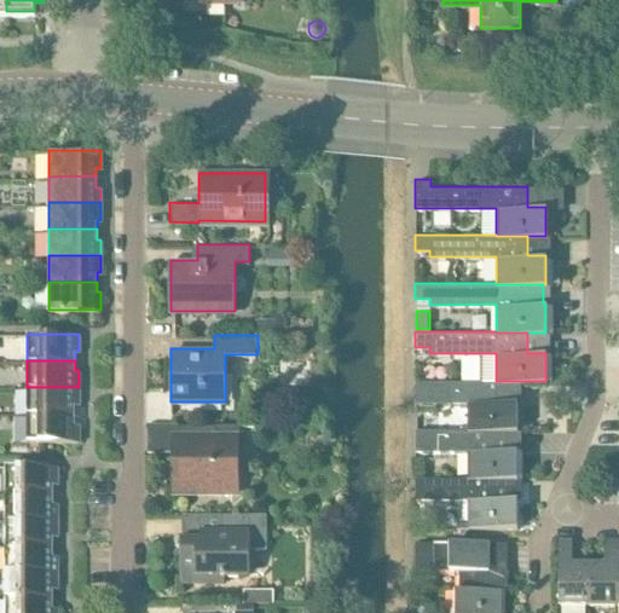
[(416,380),(416,402),(467,402),(467,423),(463,423),(463,428),(463,429),(467,429),(518,429),(518,381),(496,381),(496,380),(416,380)]
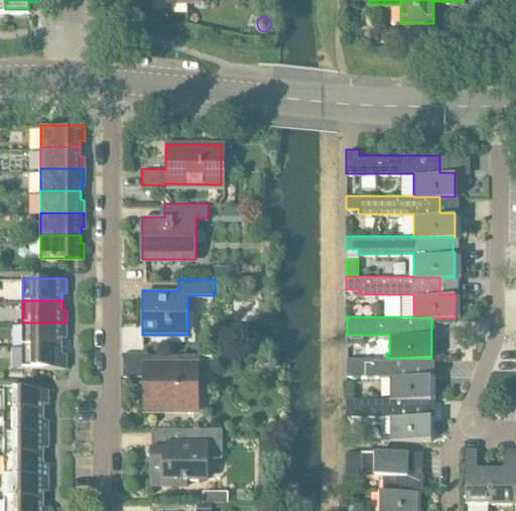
[(66,323),(22,323),(22,345),(57,345),(62,345),(62,344),(62,336),(66,336),(66,323)]
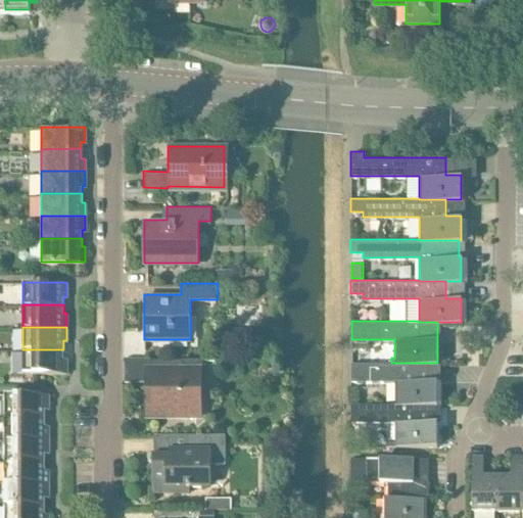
[(58,349),(22,349),(22,372),(66,372),(66,358),(63,358),(63,349),(58,349)]
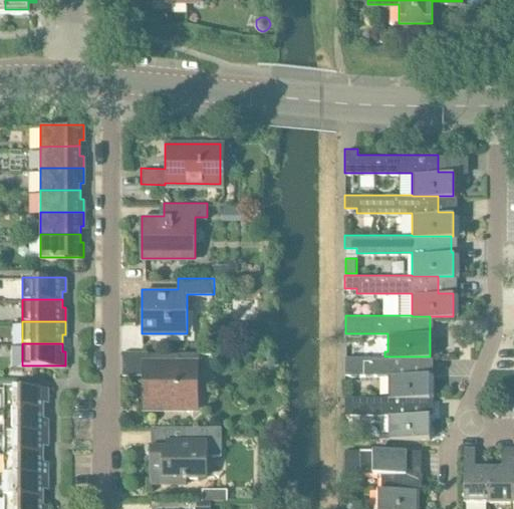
[(354,343),(345,343),(345,355),(357,355),(357,346),(354,343)]
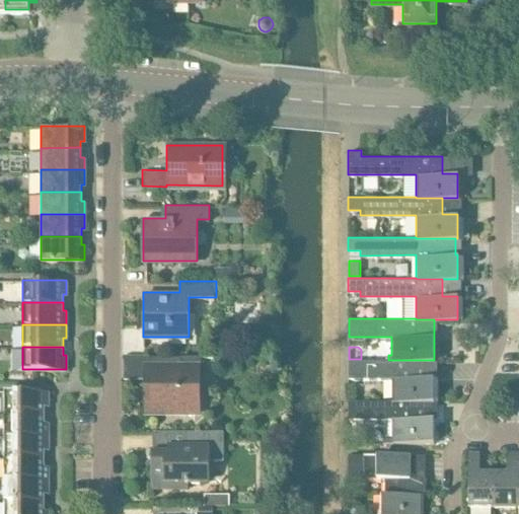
[(197,406),(196,357),(196,355),(147,355),(147,406),(197,406)]
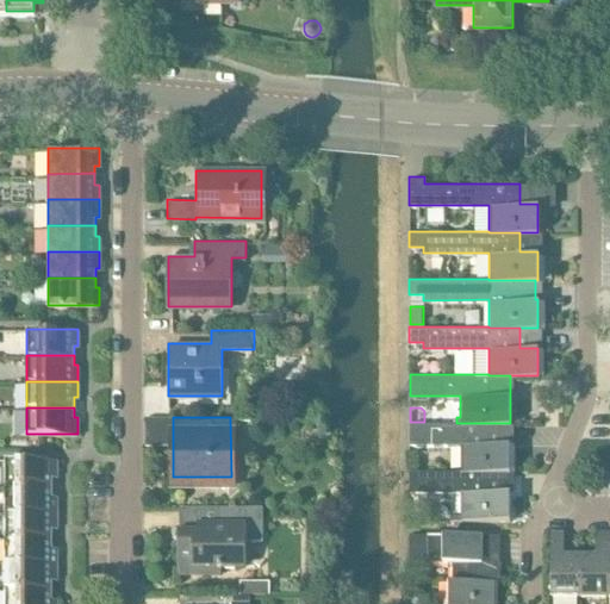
[(460,442),(460,469),(460,471),(490,471),(509,471),(509,442),(503,442),(503,434),(510,434),(510,423),(460,423),(456,423),(456,422),(410,422),(410,443),(460,442)]
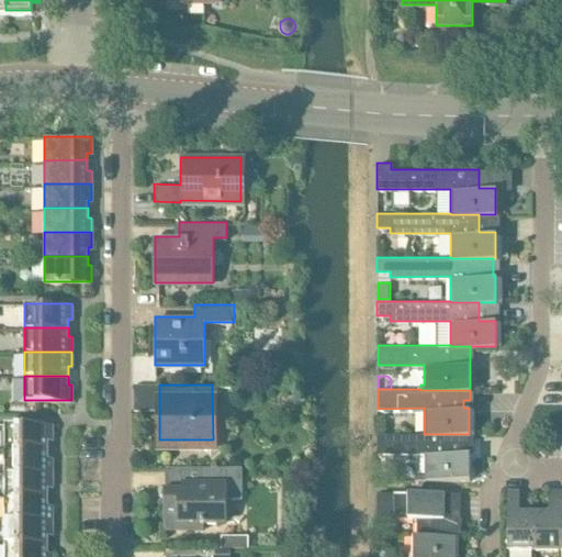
[(52,423),(4,423),(4,447),(43,447),(48,447),(48,438),(52,438),(52,423)]
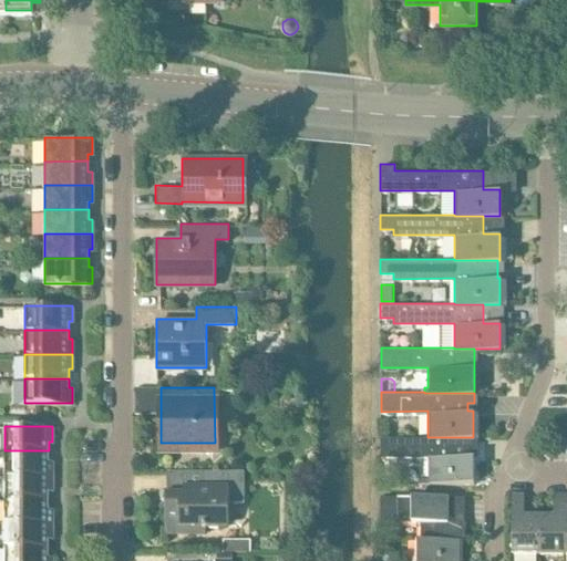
[(455,456),(455,437),(428,437),(428,436),(381,436),(381,456),(428,456),(428,476),(419,476),(419,481),(473,481),(473,456),(455,456)]
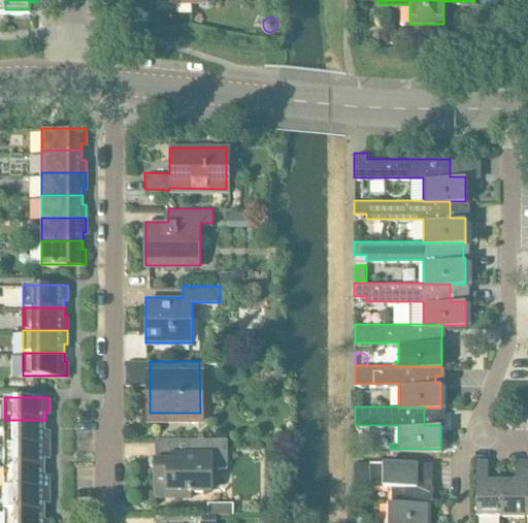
[(40,420),(4,420),(4,442),(48,442),(48,428),(45,428),(45,420),(40,420)]
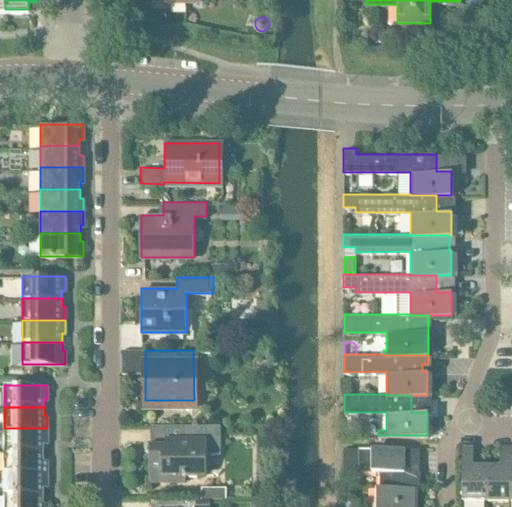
[(165,442),(150,442),(150,480),(184,480),(184,475),(205,475),(205,452),(220,452),(220,424),(165,424),(165,442)]
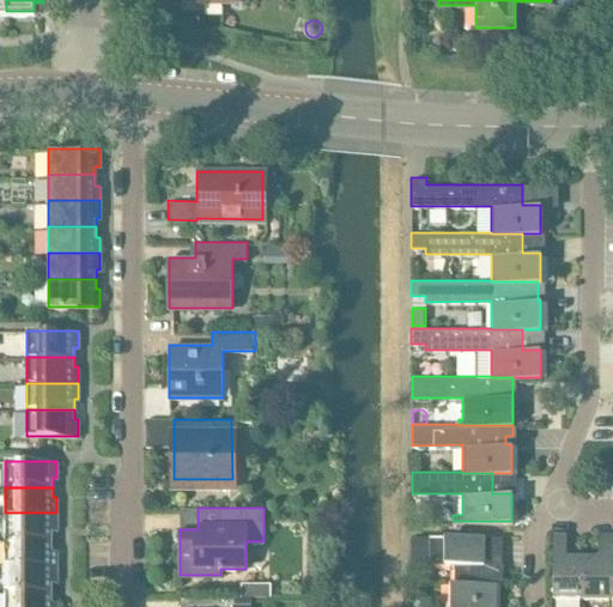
[(56,513),(5,513),(5,539),(48,539),(53,539),(53,529),(56,529),(56,513)]
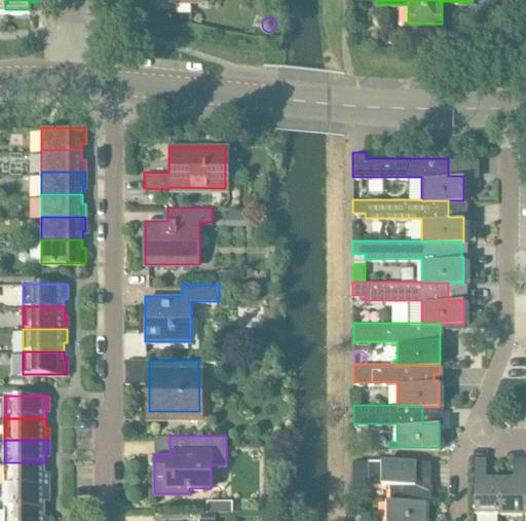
[(499,513),(499,478),(486,478),(486,457),(475,457),(475,513),(499,513)]
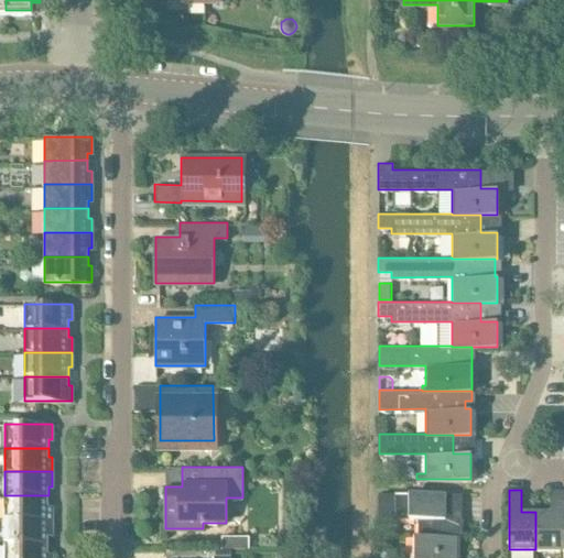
[(561,549),(561,490),(551,490),(551,512),(535,512),(535,549),(561,549)]
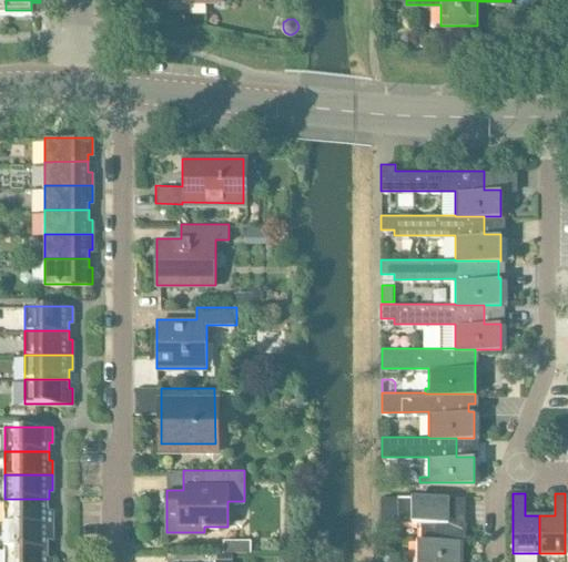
[(421,522),(421,539),(417,539),(416,561),(462,561),(462,528),(465,528),(465,497),(382,497),(382,528),(401,528),(401,522),(421,522)]
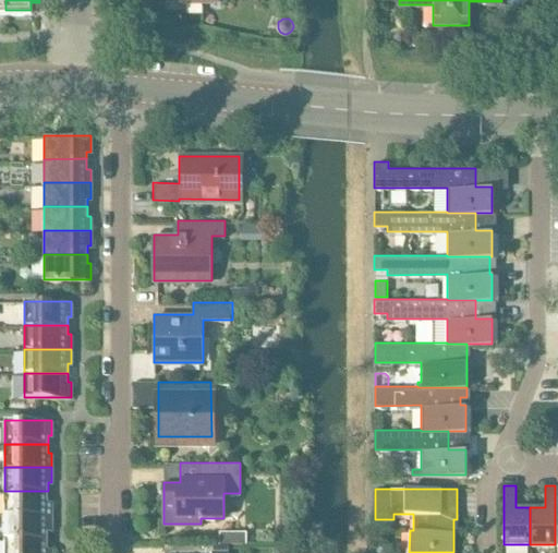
[(44,491),(4,491),(4,515),(51,515),(51,500),(48,500),(48,491),(44,491)]
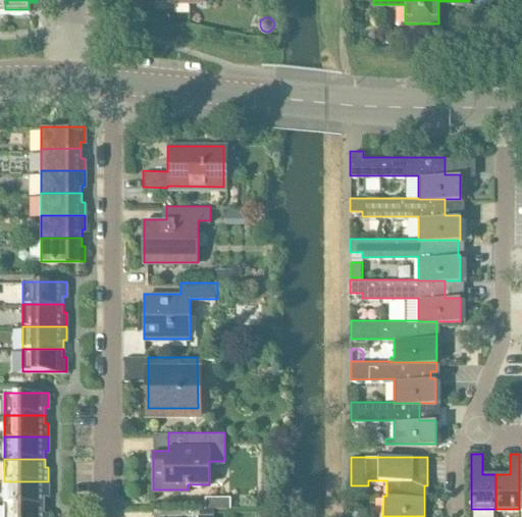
[(48,481),(4,481),(4,503),(41,503),(45,503),(45,495),(48,495),(48,481)]
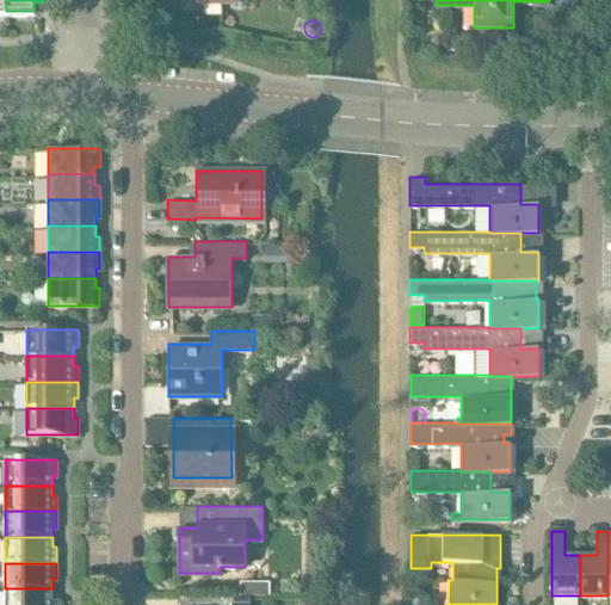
[(270,580),(240,580),(240,593),(270,593),(270,580)]
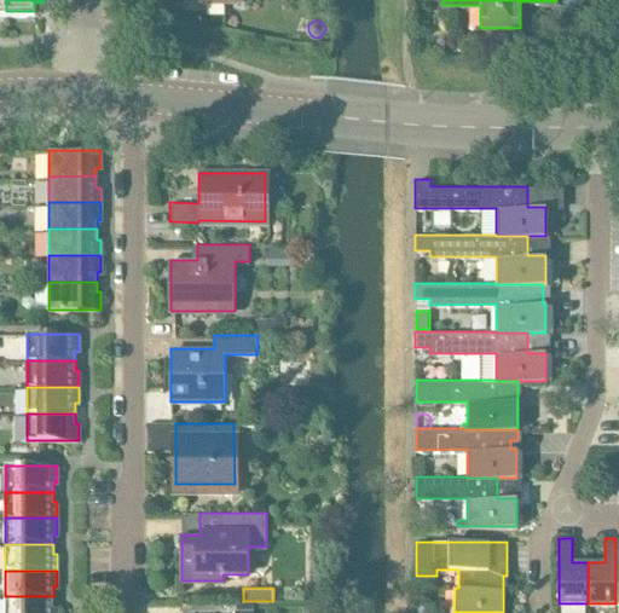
[(5,612),(57,612),(57,606),(53,606),(53,596),(48,596),(5,596),(5,612)]
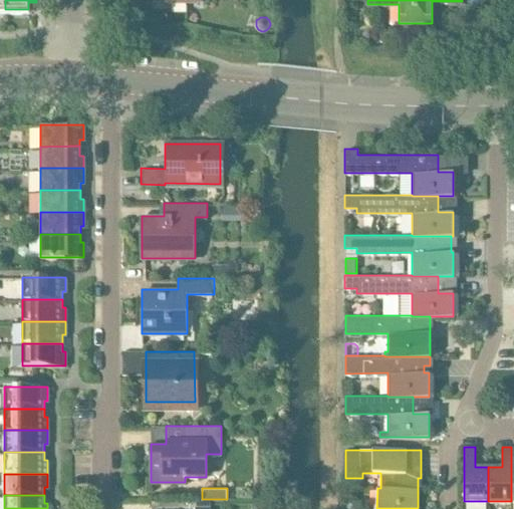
[(155,500),(155,502),(154,508),(210,508),(210,500),(155,500)]
